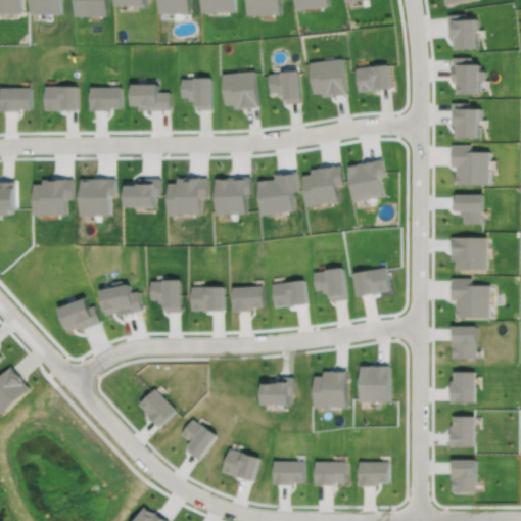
[(0,14),(2,14),(2,11),(12,11),(12,14),(19,14),(19,0),(0,0),(0,14)]
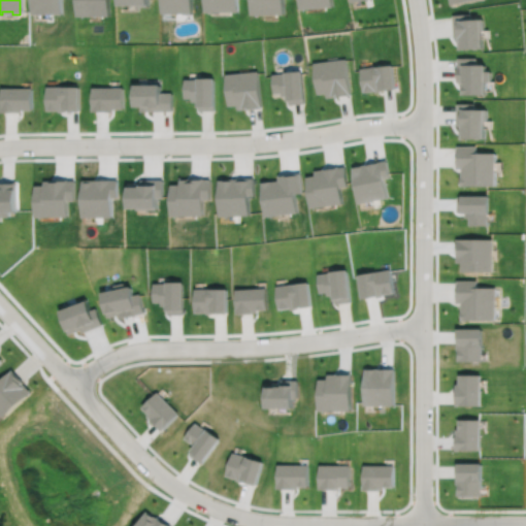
[(31,0),(31,11),(40,11),(40,14),(59,14),(59,0),(31,0)]
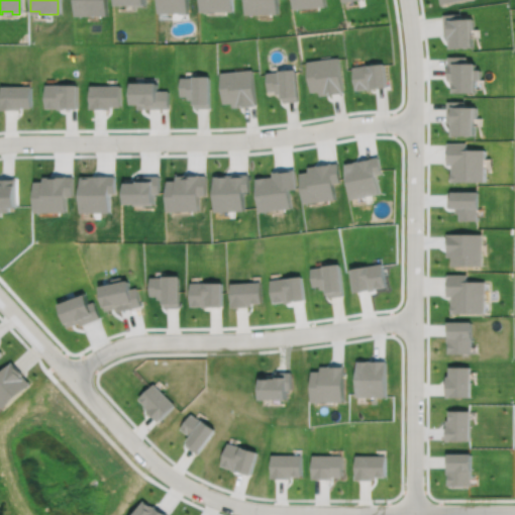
[(75,0),(75,15),(87,16),(87,12),(97,12),(97,15),(104,15),(104,0),(75,0)]
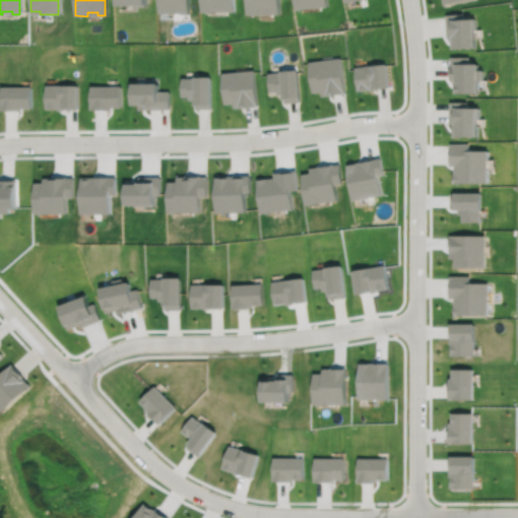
[(157,0),(158,13),(187,13),(187,0),(157,0)]
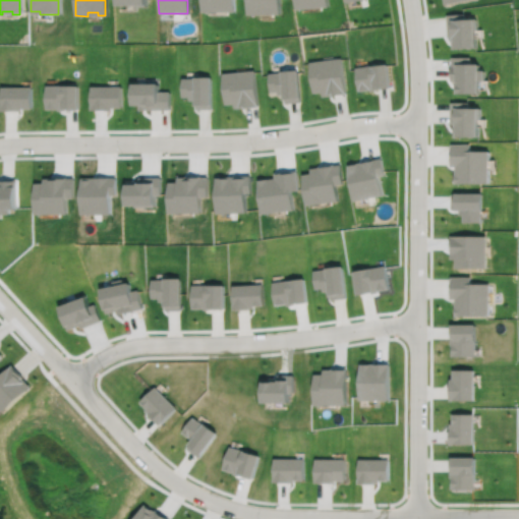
[(200,0),(200,13),(232,12),(232,0),(200,0)]
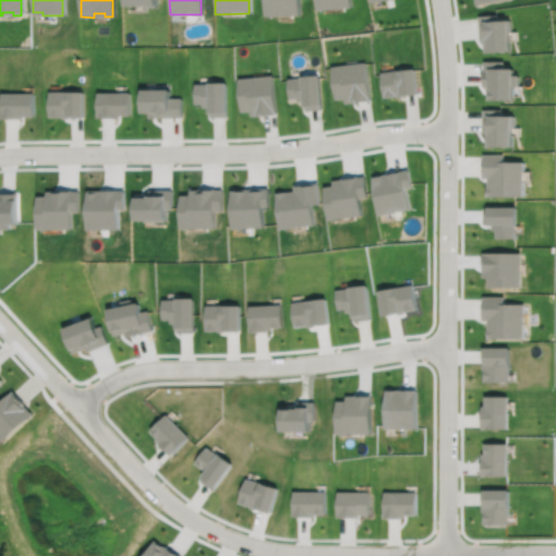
[(264,0),(264,16),(298,16),(298,0),(264,0)]
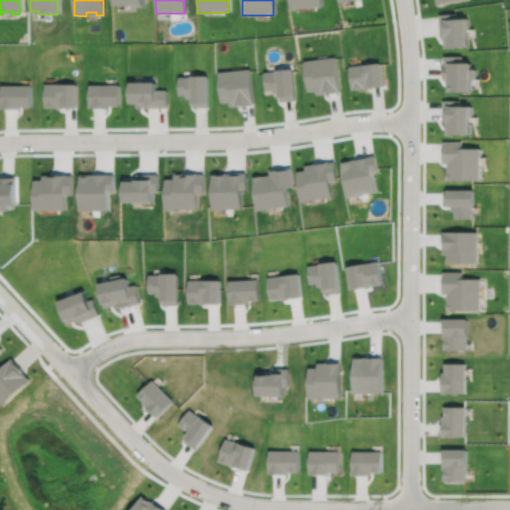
[(288,0),(289,10),(320,7),(319,0),(288,0)]
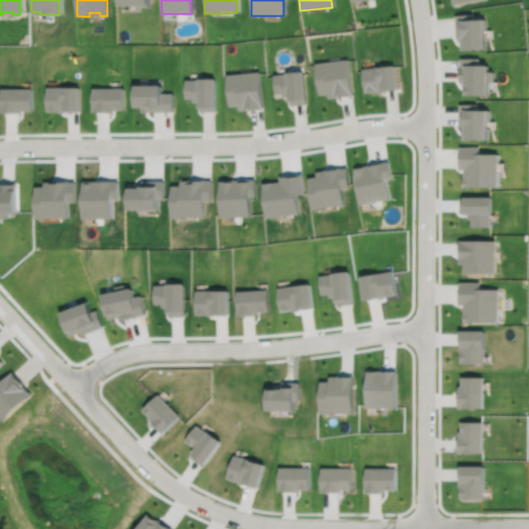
[(453,17),(454,37),(457,37),(458,51),(483,49),(482,20),(471,21),(471,16),(453,17)]
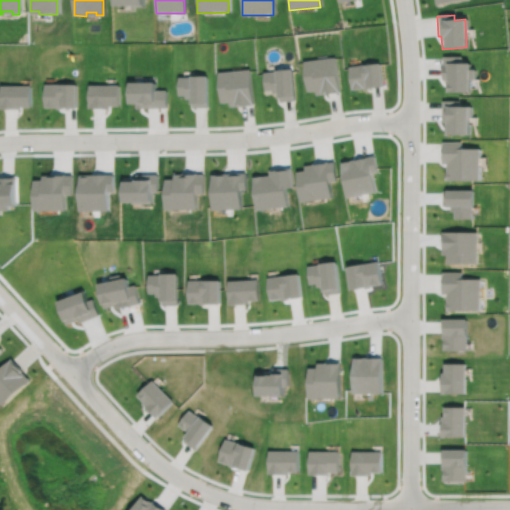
[(301,62),(306,92),(313,91),(314,96),(337,92),(332,58),(324,59),(324,56),(315,57),(315,60),(301,62)]
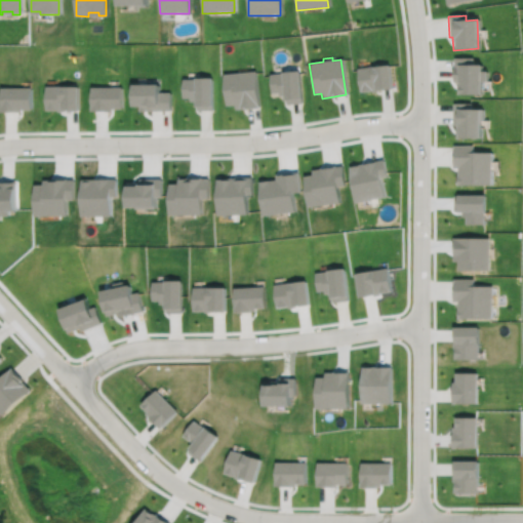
[(453,58),(453,82),(456,82),(456,94),(481,94),(481,81),(486,81),(486,72),(481,72),(481,66),(472,65),(472,58),(453,58)]
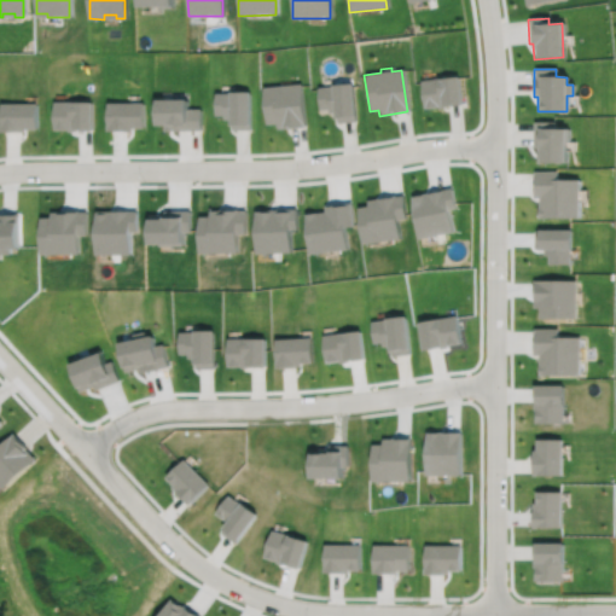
[(419,81),(423,109),(436,108),(436,109),(443,108),(443,106),(460,105),(457,77),(419,81)]
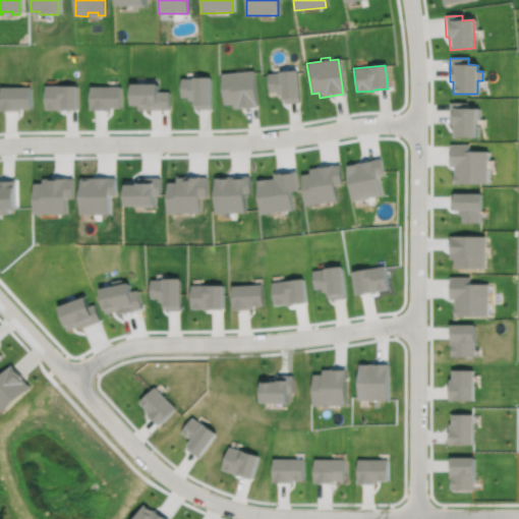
[(266,74),(268,93),(275,93),(275,96),(281,95),(281,104),(298,103),(295,70),(278,72),(279,73),(266,74)]
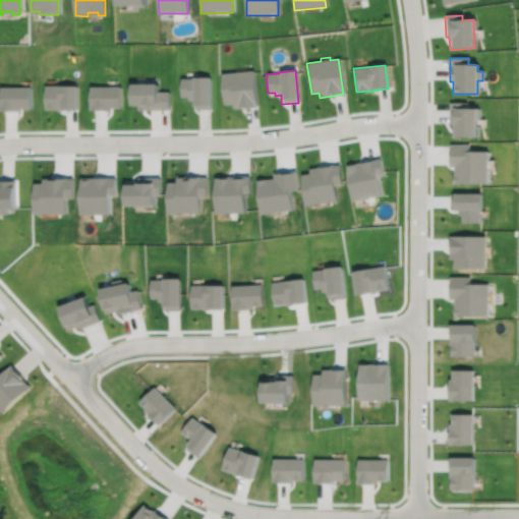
[(220,74),(224,105),(231,104),(232,110),(255,107),(251,71),(220,74)]
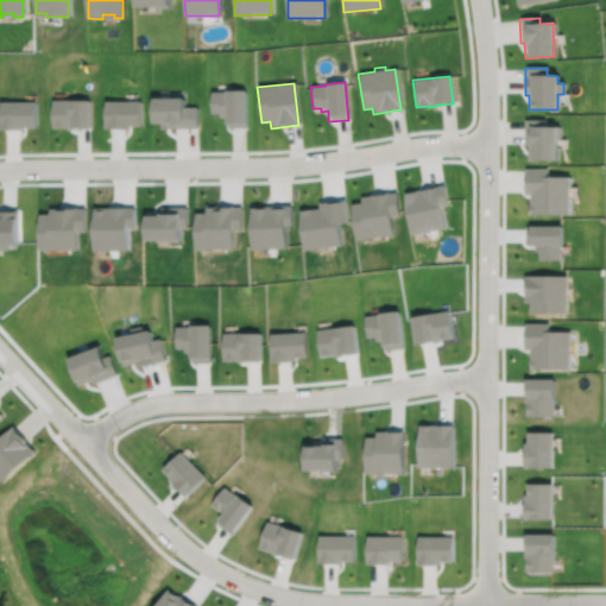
[(209,93),(210,114),(218,114),(218,118),(225,118),(225,128),(244,128),(244,92),(223,92),(223,93),(209,93)]
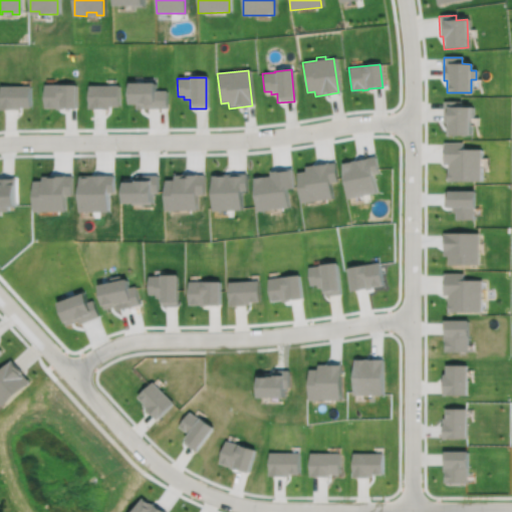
[(129,83),(129,104),(136,104),(136,108),(165,108),(165,91),(154,91),(154,83),(129,83)]
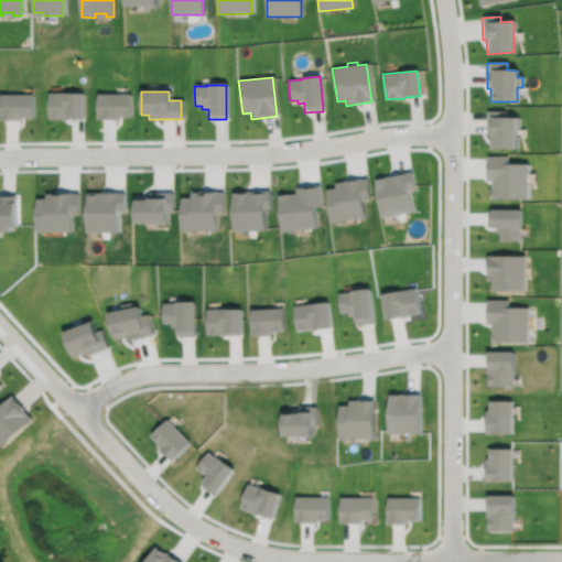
[(47,94),(47,119),(61,118),(61,120),(67,120),(67,119),(73,119),(73,120),(82,120),(82,94),(47,94)]
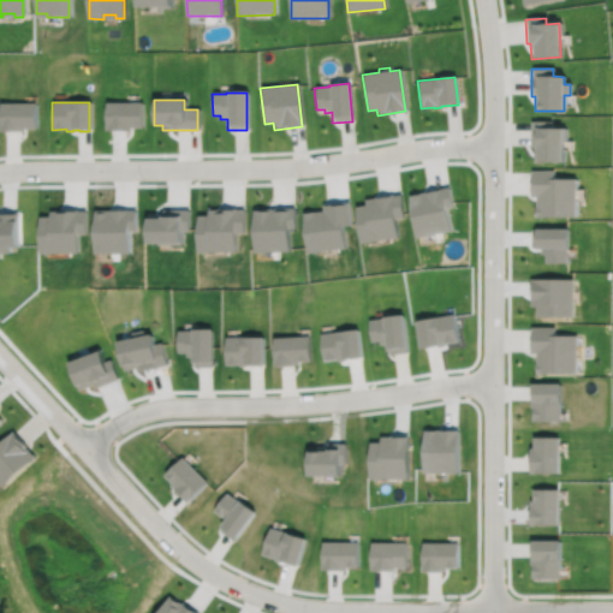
[(106,105),(106,130),(124,130),(124,126),(141,126),(141,103),(106,105)]
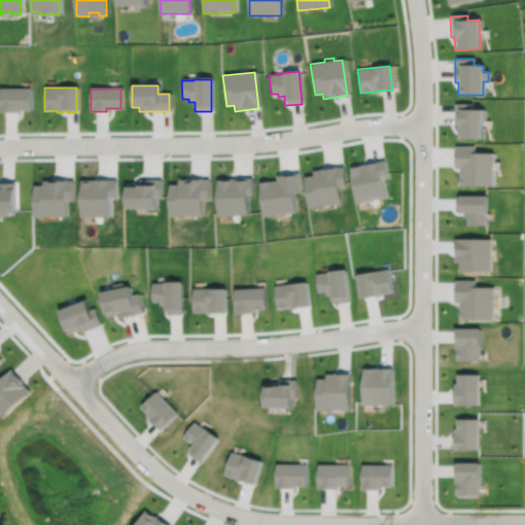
[(0,91),(0,111),(20,112),(20,109),(29,109),(29,91),(0,91)]
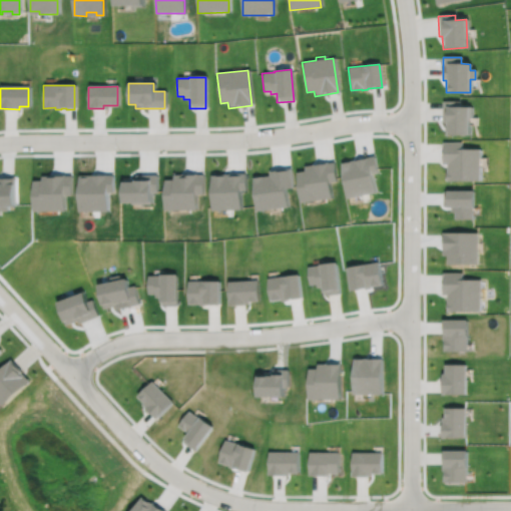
[(442,102),(442,122),(445,122),(445,135),(469,135),(469,107),(459,107),(459,101),(442,102)]
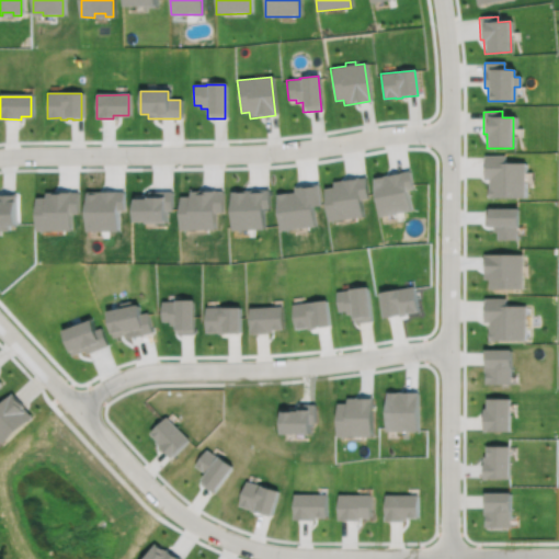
[(485,157),(485,179),(488,179),(488,190),(490,190),(490,197),(524,197),(524,183),(520,183),(520,172),(523,172),(523,164),(503,164),(503,157),(485,157)]
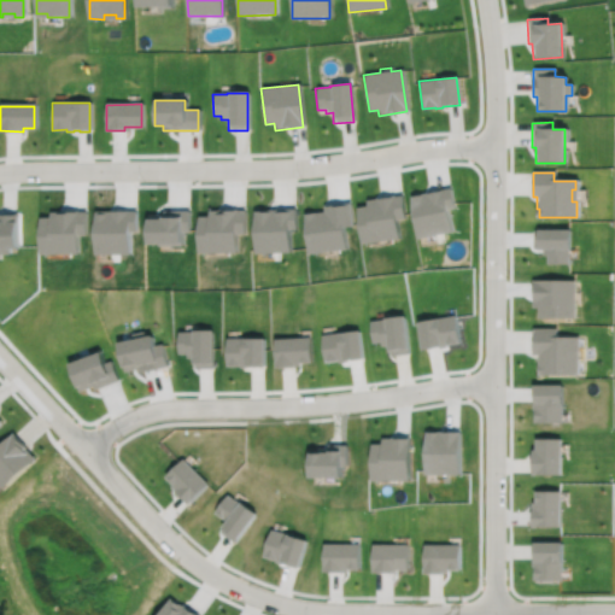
[(0,253),(7,253),(7,247),(15,247),(15,215),(0,215),(0,253)]
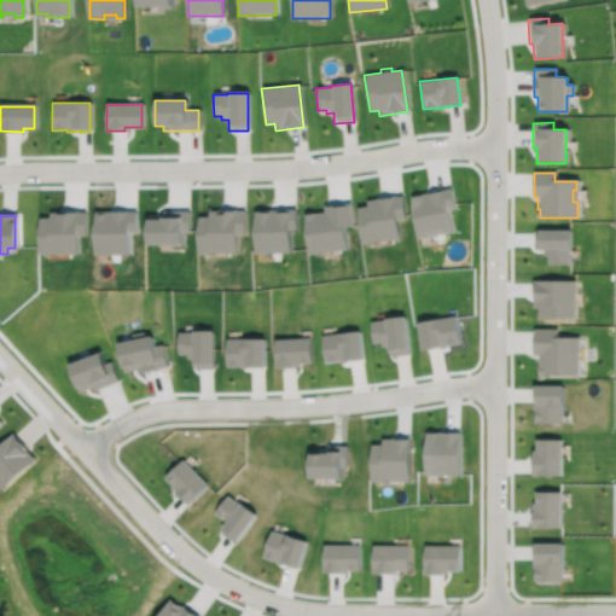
[(0,483),(5,489),(36,460),(27,449),(27,448),(13,434),(0,446),(0,483)]
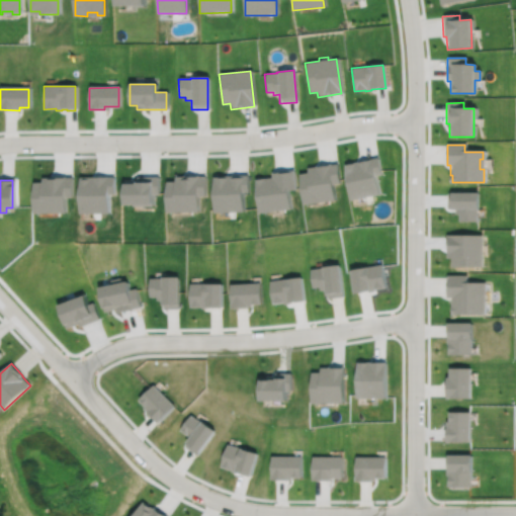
[(449,369),(449,378),(446,378),(446,398),(467,398),(467,369),(449,369)]
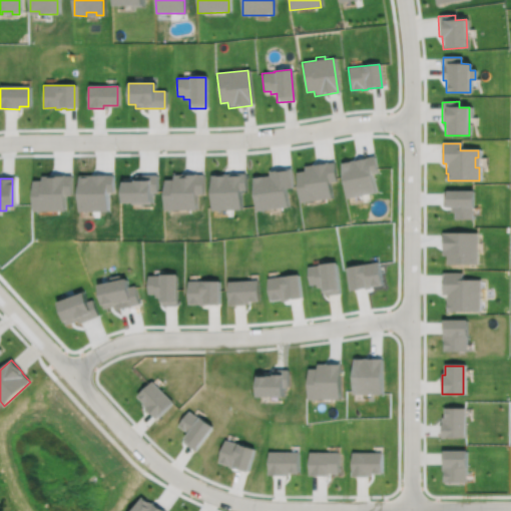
[(445,409),(445,419),(442,419),(442,437),(463,438),(463,409),(445,409)]
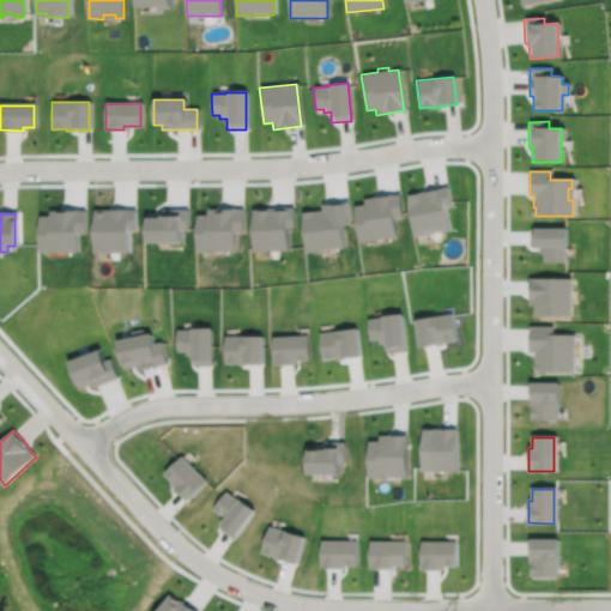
[(530,542),(530,576),(555,576),(555,542),(530,542)]
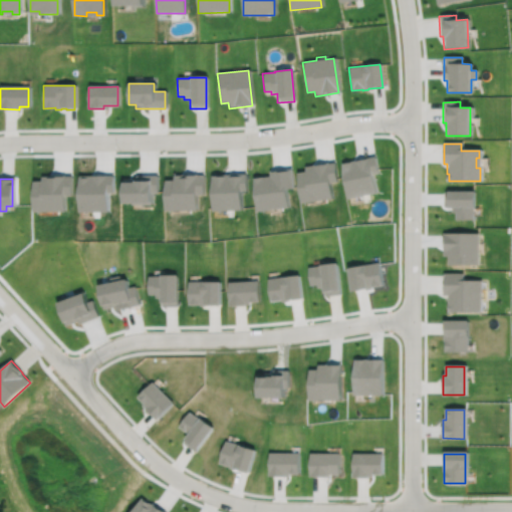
[(161,511),(141,499),(133,511),(161,511)]
